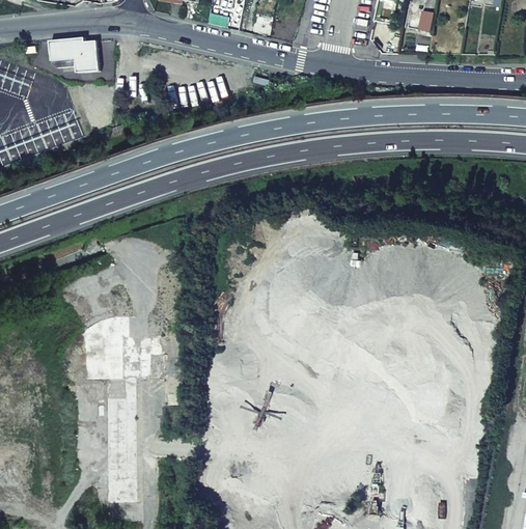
[(433,11),(420,10),(417,30),(431,31),(433,11)]
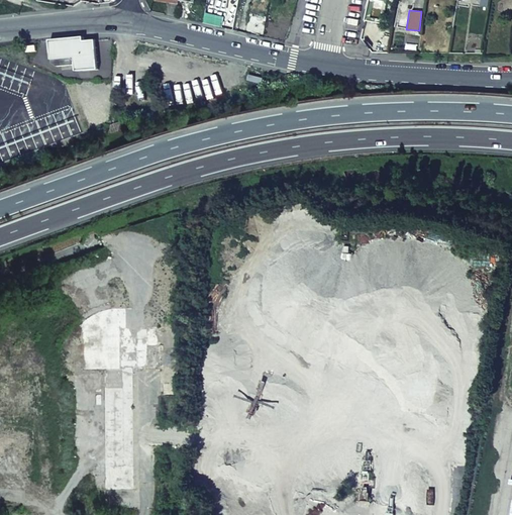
[(94,69),(92,39),(86,39),(80,40),(80,35),(45,39),(45,41),(47,53),(47,59),(52,59),(71,57),(72,64),(73,71),(94,69)]
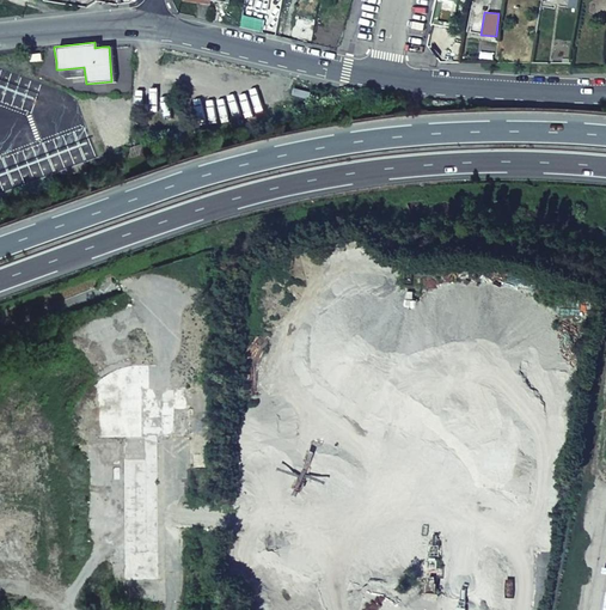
[(56,62),(54,49),(47,50),(43,55),(43,60),(48,63),(56,62)]
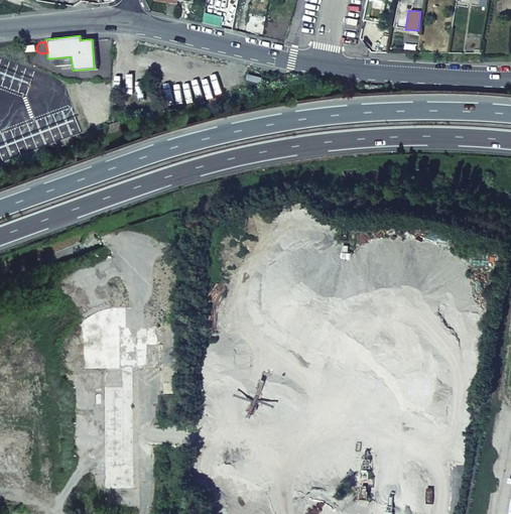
[(53,66),(72,63),(71,56),(51,58),(52,65),(53,66)]
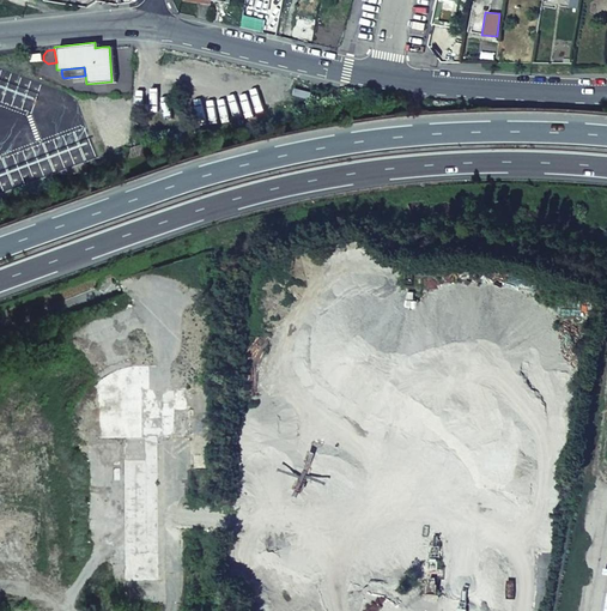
[(207,481),(207,461),(198,461),(198,481),(207,481)]
